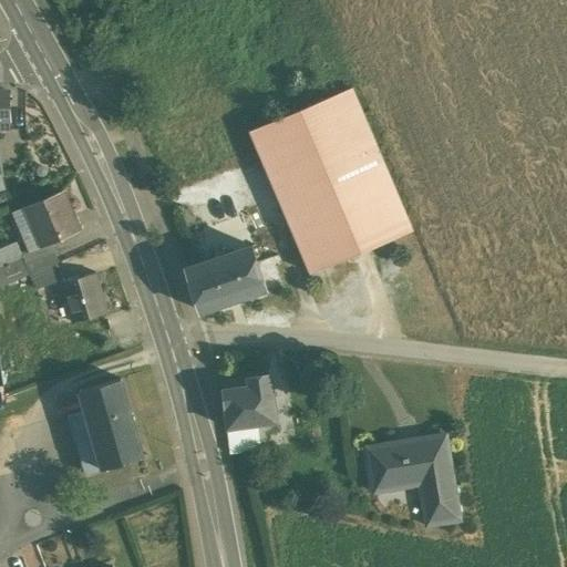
[(352,88),(250,131),(310,275),(413,230),(352,88)]
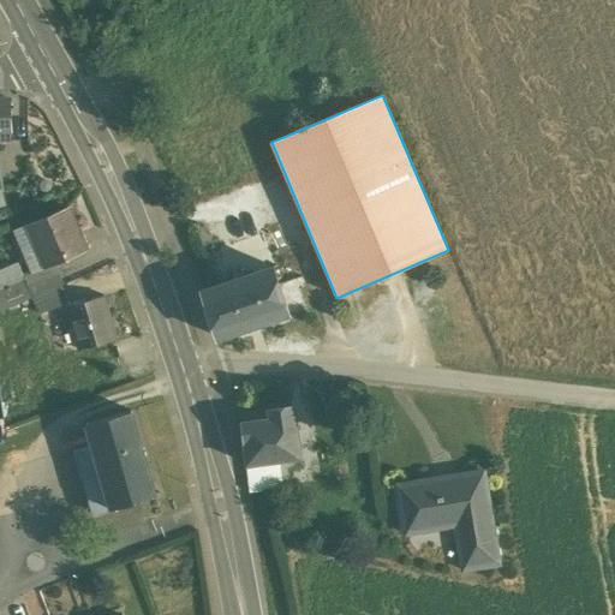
[(9,100),(0,99),(0,133),(12,135),(9,100)]
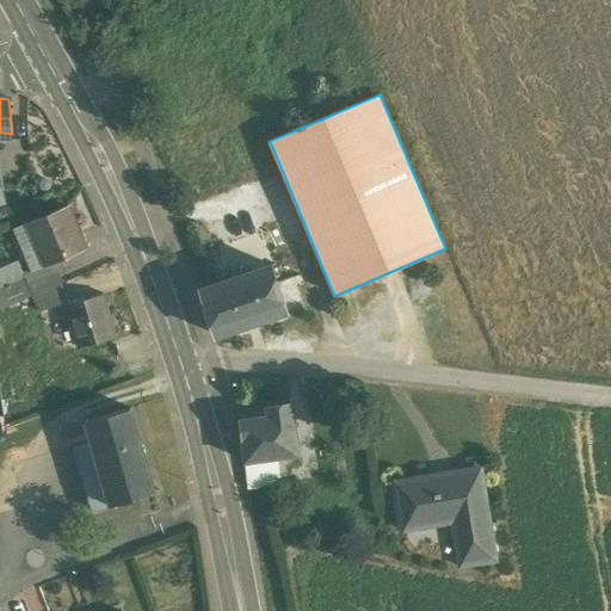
[(66,207),(29,222),(47,265),(85,250),(66,207)]
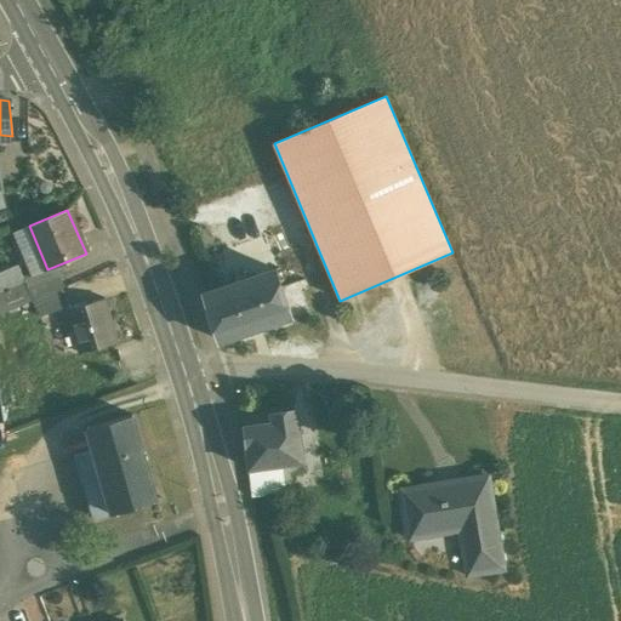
[(33,275),(47,269),(29,226),(15,232),(33,275)]
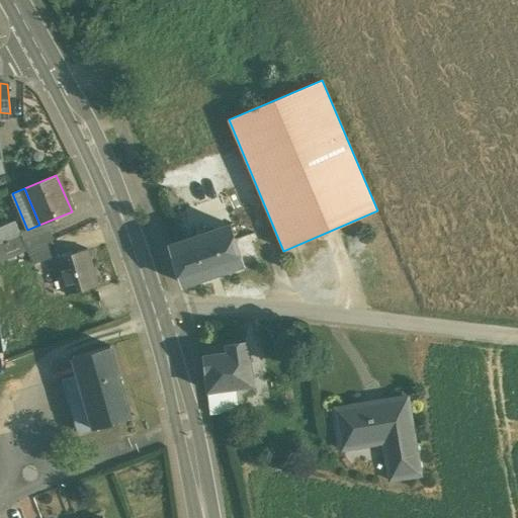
[(0,263),(27,251),(27,250),(22,239),(14,223),(0,228),(0,263)]
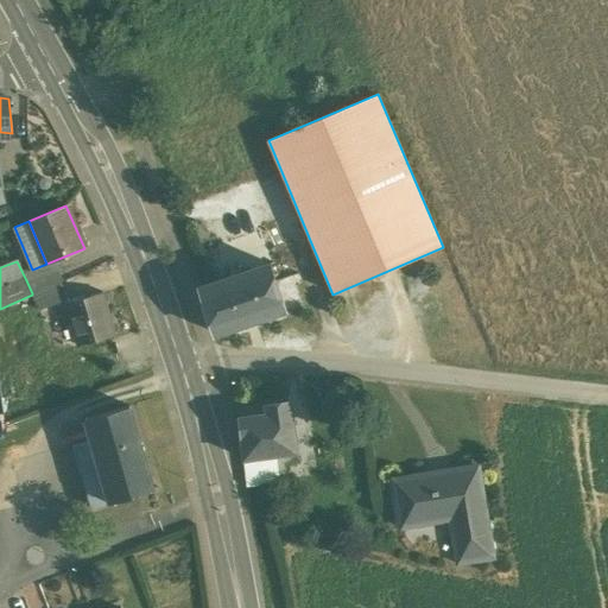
[(270,266),(200,289),(215,334),(285,312),(270,266)]
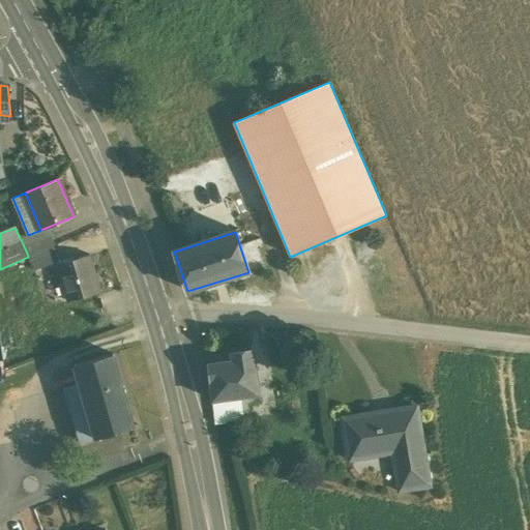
[(47,233),(23,244),(28,256),(28,257),(52,246),(52,244),(47,233)]
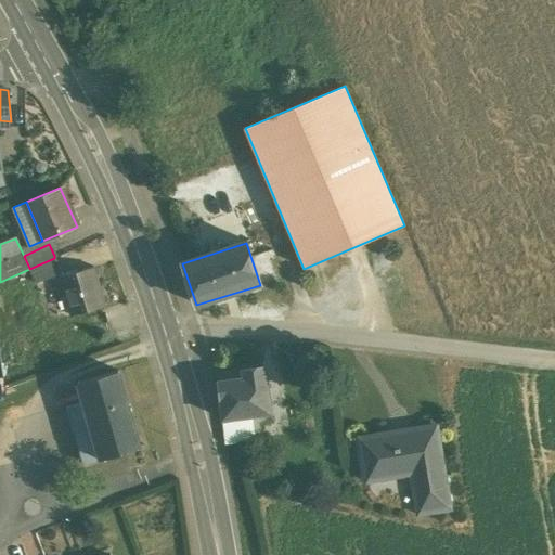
[(55,258),(54,258),(29,269),(36,283),(61,271),(55,258)]
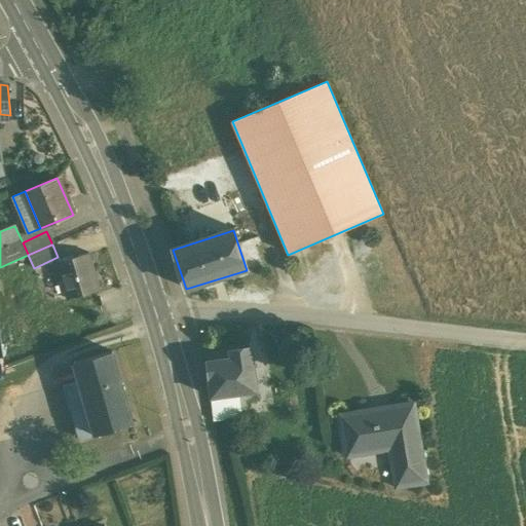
[(61,262),(58,262),(60,267),(63,280),(67,295),(68,298),(99,289),(88,254),(61,262)]
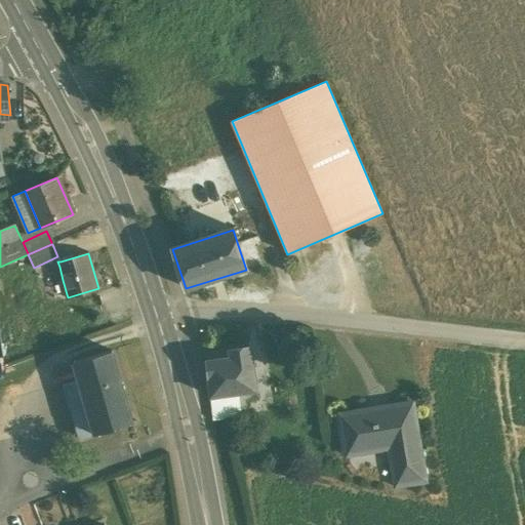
[(61,261),(57,256),(34,268),(38,276),(59,267),(57,261),(61,261)]
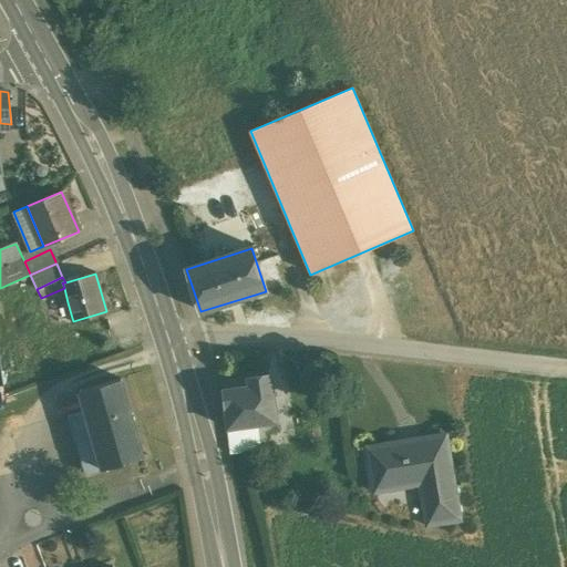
[(68,302),(63,305),(68,320),(72,318),(68,302)]
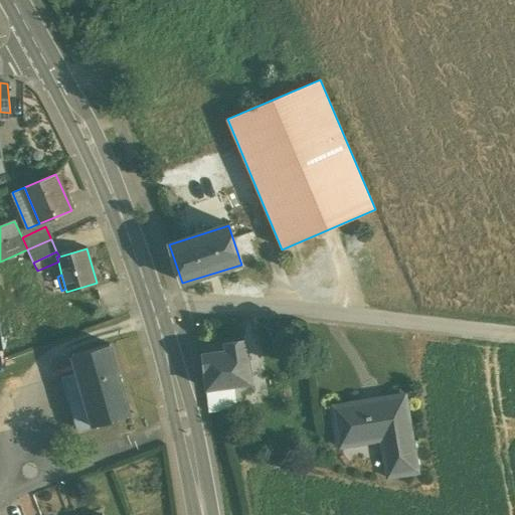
[(244,340),(202,345),(207,386),(233,384),(242,383),(250,382),(244,340)]
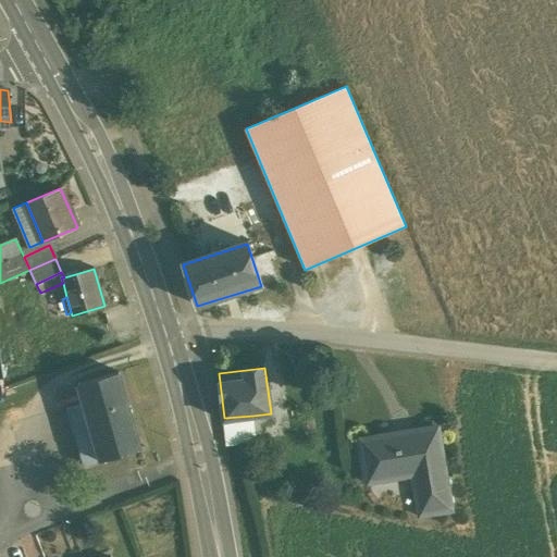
[(119,372),(78,383),(85,403),(66,407),(84,466),(141,449),(119,372)]
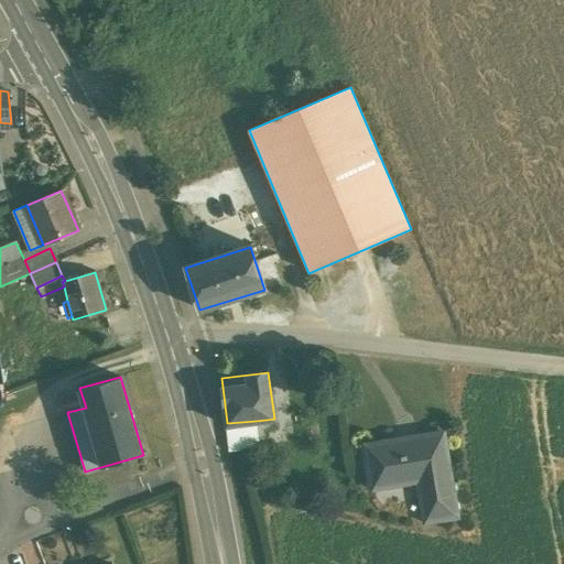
[(266,420),(256,421),(257,433),(267,432),(266,420)]
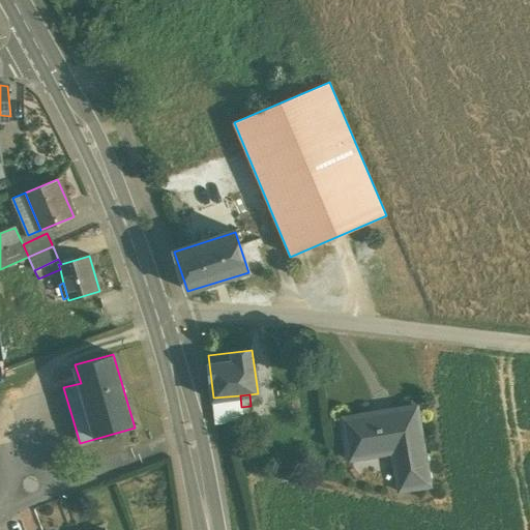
[(240,395),(213,398),(215,421),(243,418),(241,407),(240,395)]
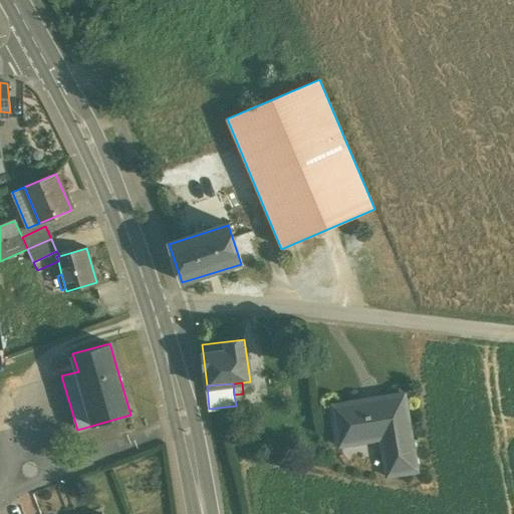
[(380,400),(336,407),(342,444),(384,437),(393,477),(421,472),(412,424),(409,424),(403,393),(379,397),(380,400)]
